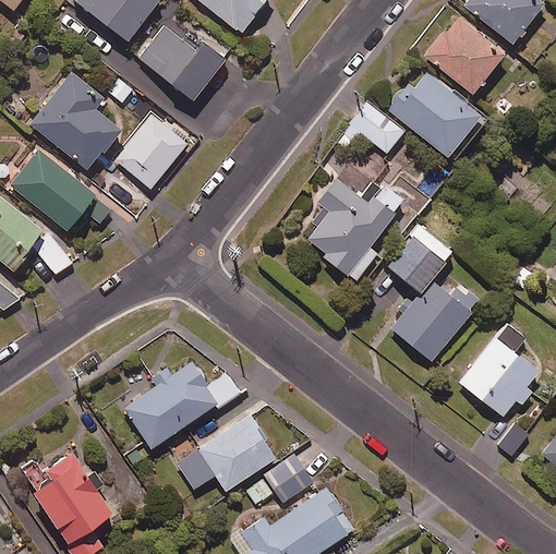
[(74,0),(129,41),(159,0),(74,0)]
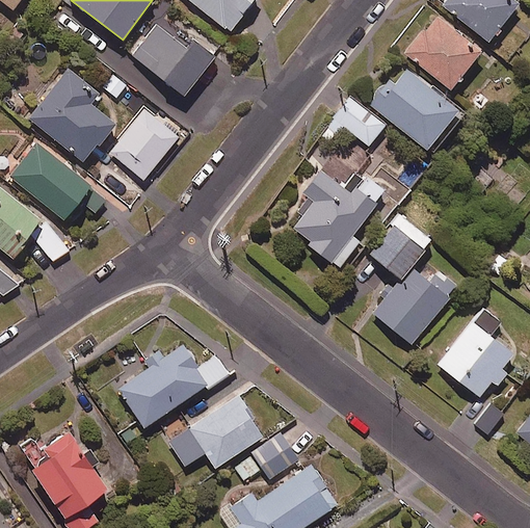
[(249,0),(189,0),(228,29),(249,0)]
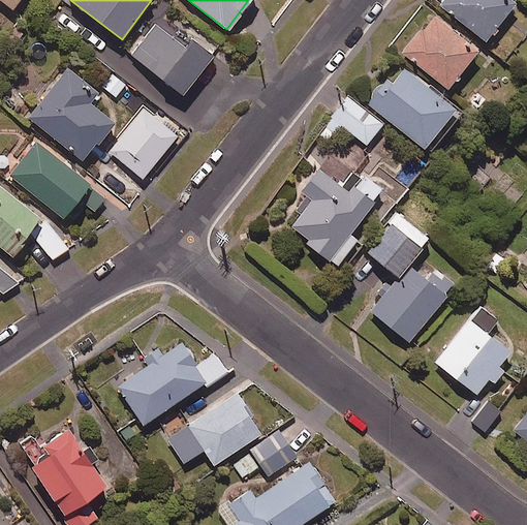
[(514,4),(507,0),(445,0),(442,5),(483,40),(514,4)]
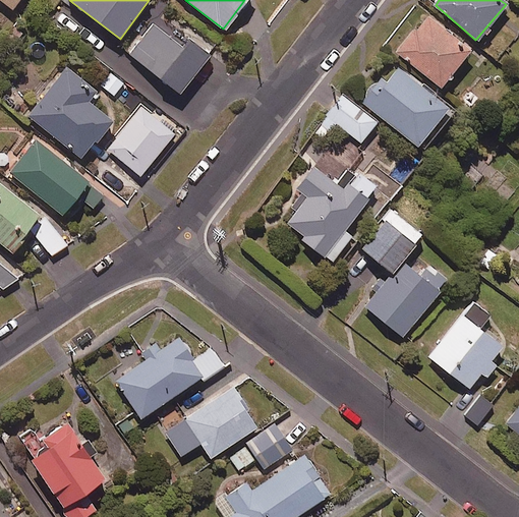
[(213,52),(162,12),(129,54),(180,94),(213,52)]
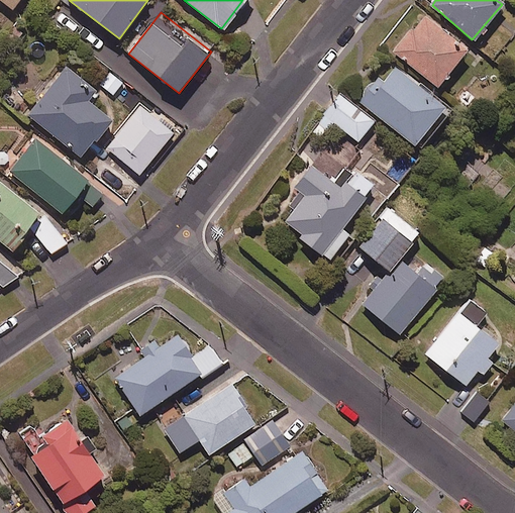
[(467,48),(425,15),(395,53),(436,86),(467,48)]
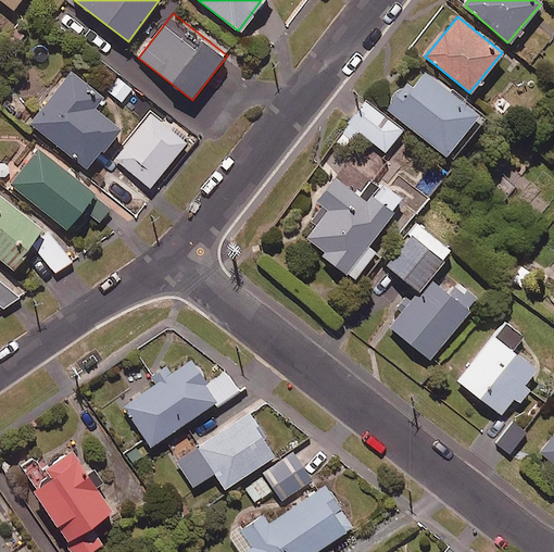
[(483,115),(423,70),(411,86),(406,84),(387,110),(452,159),(483,115)]
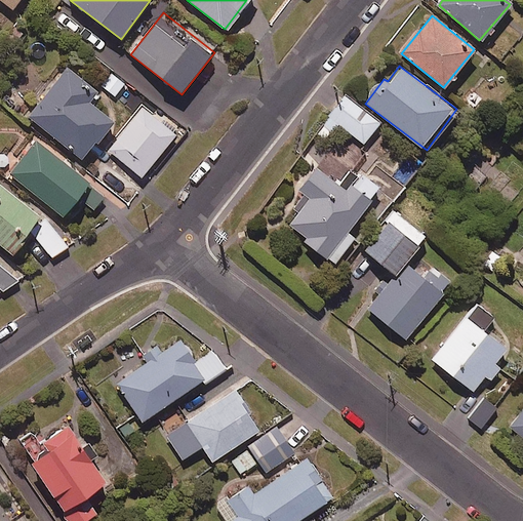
[(83,159),(88,153),(98,161),(107,151),(96,143),(113,121),(89,102),(96,91),(68,68),(29,117),(83,159)]
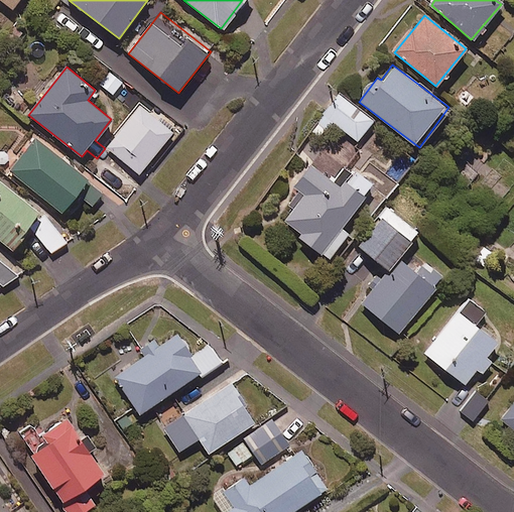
[(373,120),(341,95),(324,116),(357,141),(373,120)]
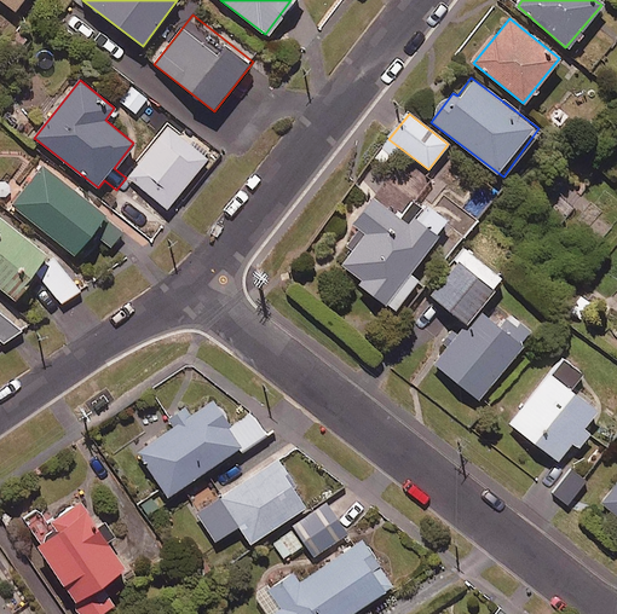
[(208,158),(172,128),(130,179),(165,209),(208,158)]
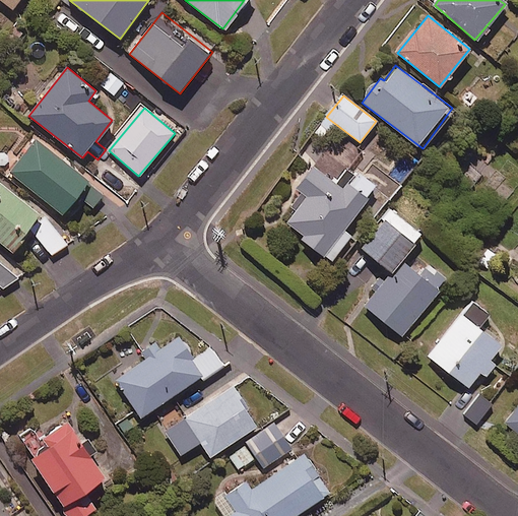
[(104,195),(35,140),(10,172),(65,216),(79,198),(92,208),(104,195)]
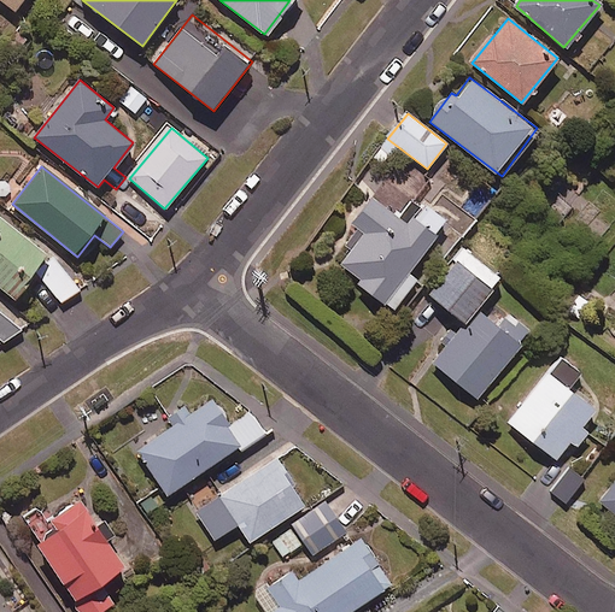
[(426,186),(404,169),(379,202),(370,195),(351,221),(364,231),(338,266),(393,310),(416,280),(406,272),(446,222),(416,199),(426,186)]
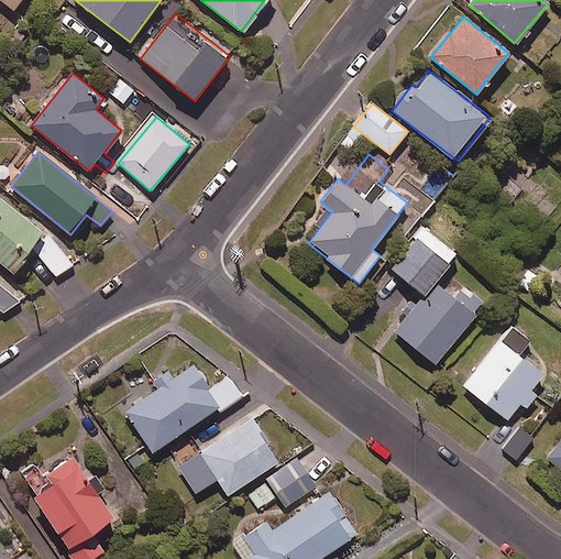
[(520,196),(505,183),(488,204),(504,217),(520,196)]
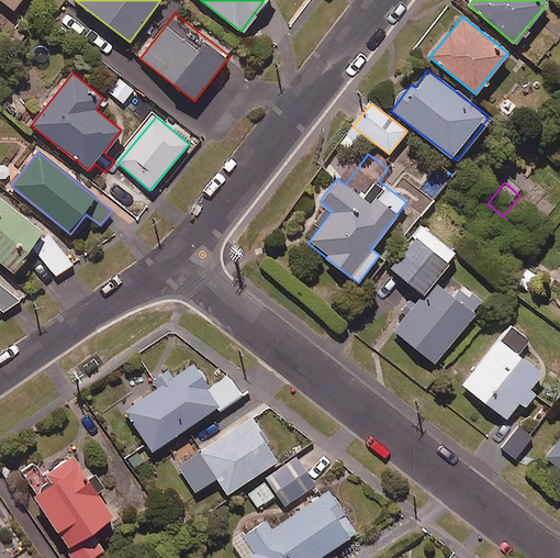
[(42,233),(0,198),(0,261),(10,270),(42,233)]
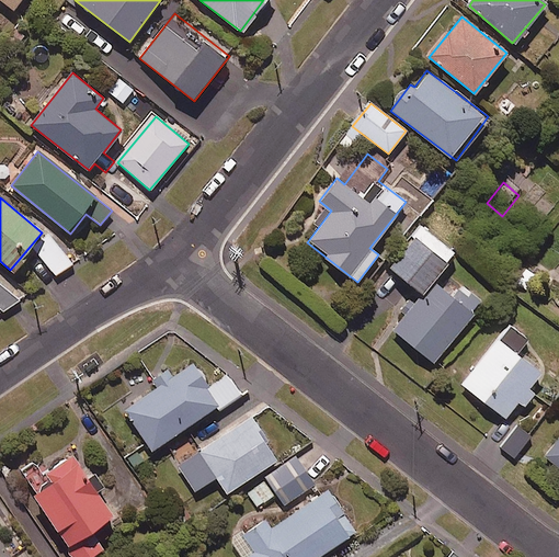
[(454,252),(421,227),(389,266),(422,293),(454,252)]
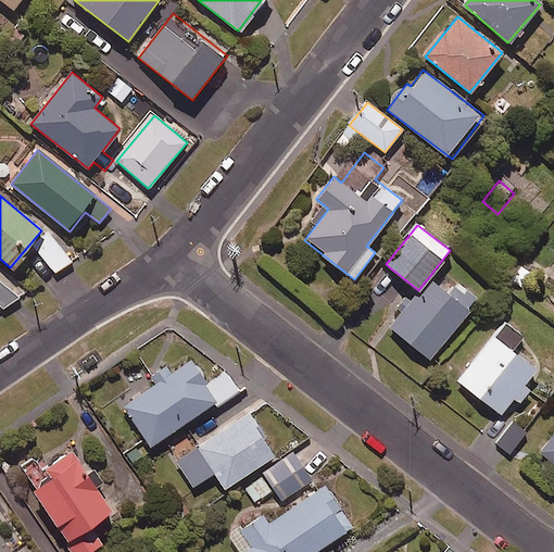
[(52,237),(35,251),(57,277),(73,263),(52,237)]
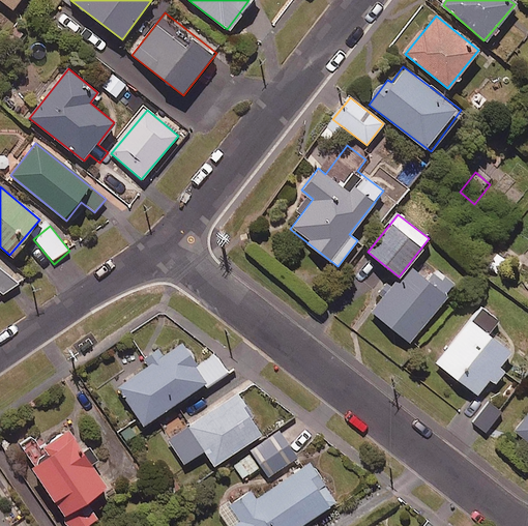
[(426,279),(410,266),(373,313),(410,343),(455,287),(433,269),(426,279)]
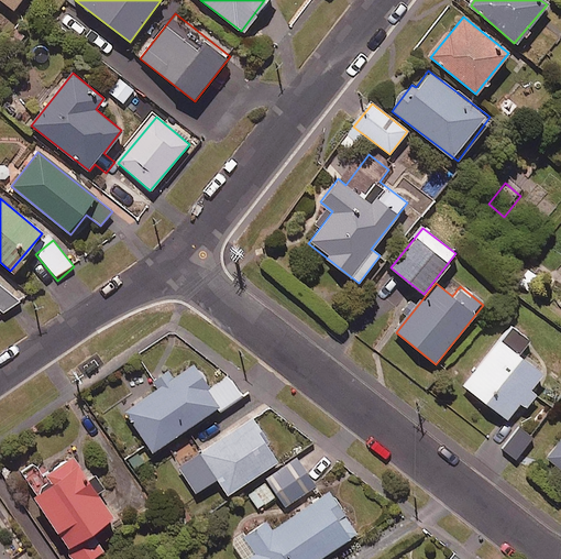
[(18,302),(0,287),(0,310),(6,316),(18,302)]
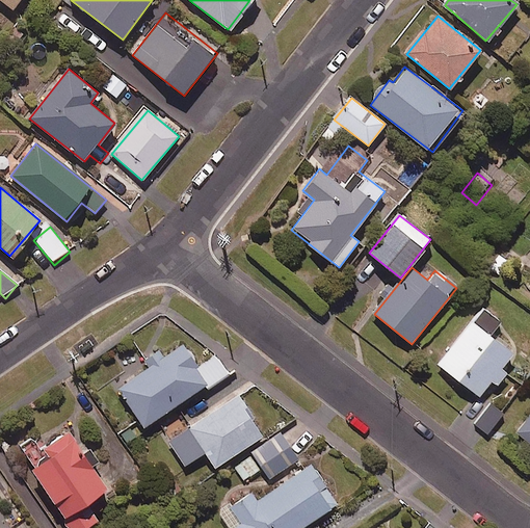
[(500,322),(481,308),(438,364),(479,396),(491,381),(497,386),(507,373),(500,368),(512,351),(491,335),(500,322)]
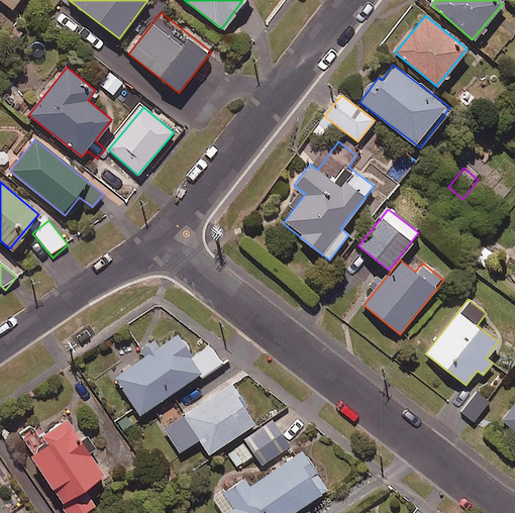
[(178,336),(116,378),(140,415),(201,374),(204,378),(223,366),(212,348),(194,361),(178,336)]
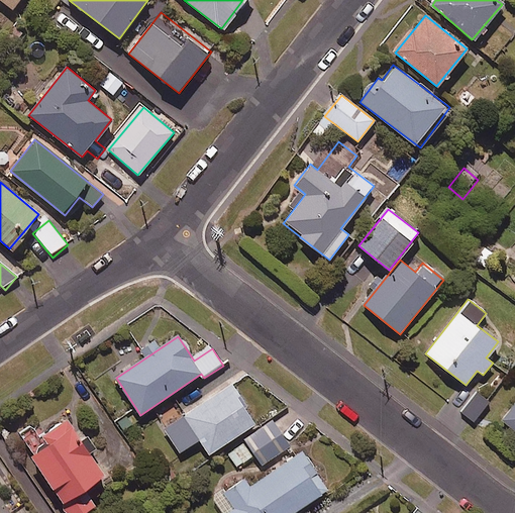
[(254,423),(230,386),(164,429),(180,453),(199,440),(208,454),(254,423)]
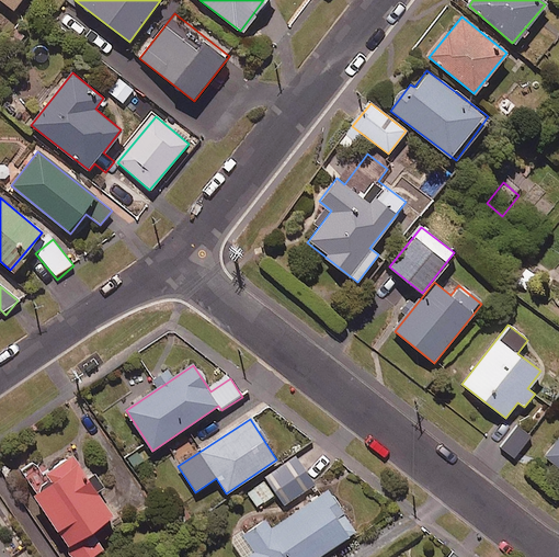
[(532,439),(517,427),(500,447),(514,459),(532,439)]
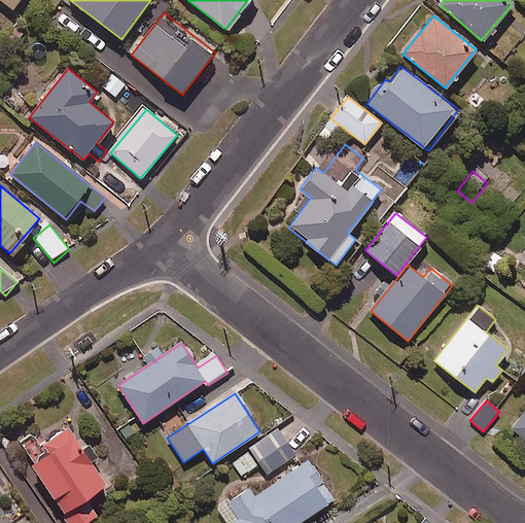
[(524,412),(512,429),(524,439),(524,412)]
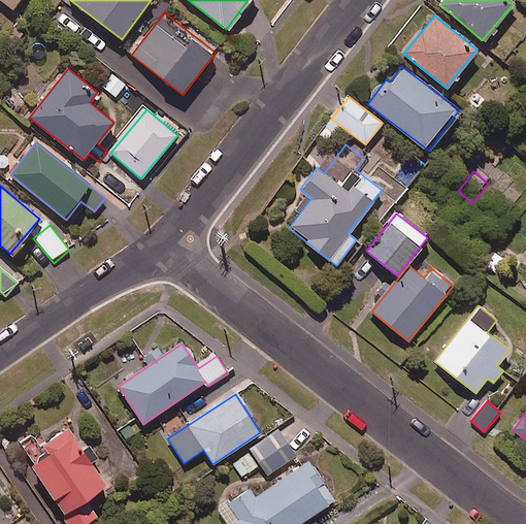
[(95,456),(74,424),(25,458),(69,523),(79,523),(95,514),(81,494),(102,481),(89,460),(95,456)]
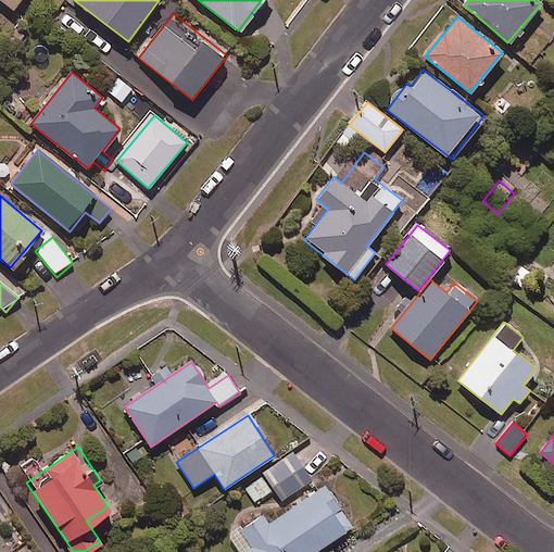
[(312,484),(293,455),(267,474),(285,501),(312,484)]
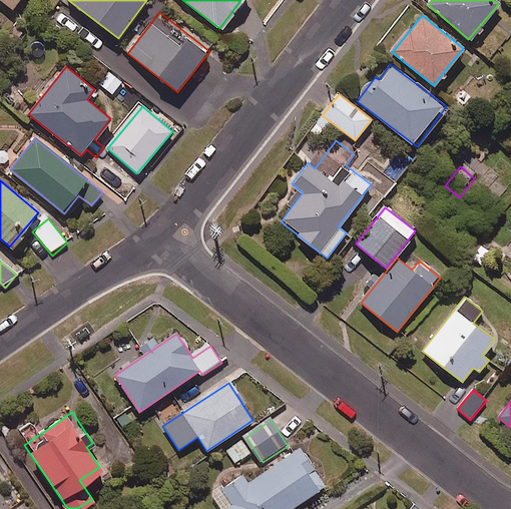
[(251,455),(243,443),(227,453),(236,466),(251,455)]
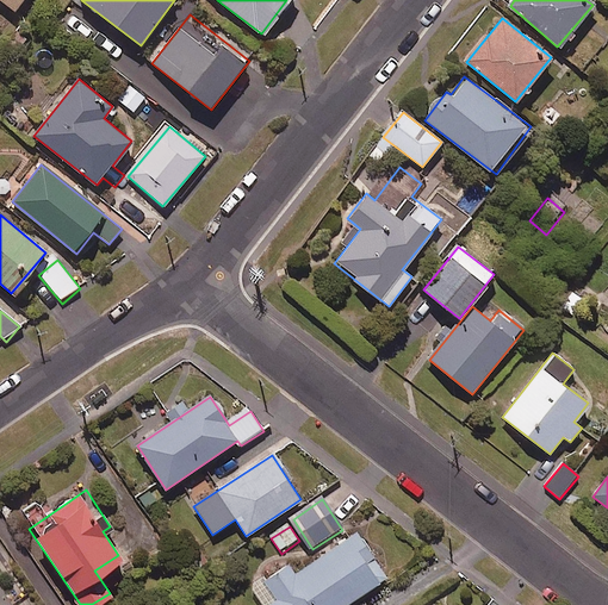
[(345,604),(386,578),(358,534),(295,575),(287,565),(253,588),(262,604),(345,604)]
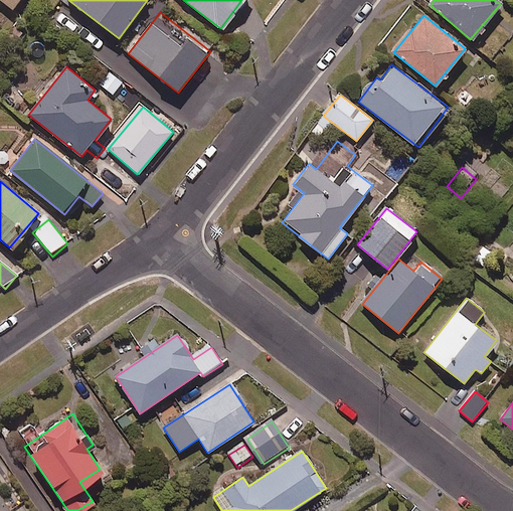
[(9,510),(0,497),(0,510),(9,510)]
